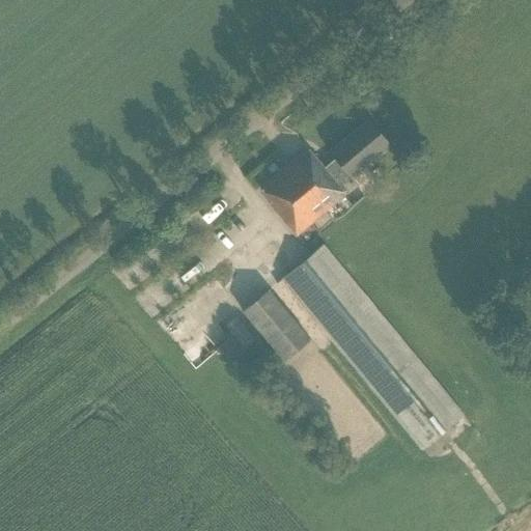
[(270,203),(296,235),(308,225),(345,194),(337,184),(348,174),(351,176),(390,144),(369,119),(331,152),(336,159),(325,168),(308,148),(260,188),(272,201),(270,203)]
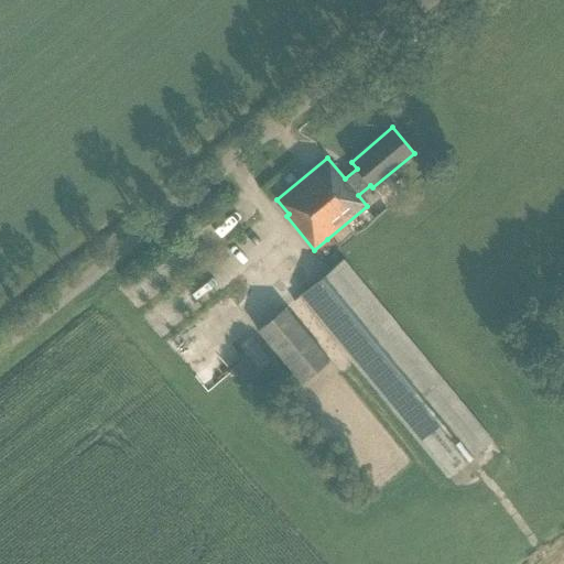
[(332,270),(299,296),(448,477),(492,441),(343,260),(332,270)]
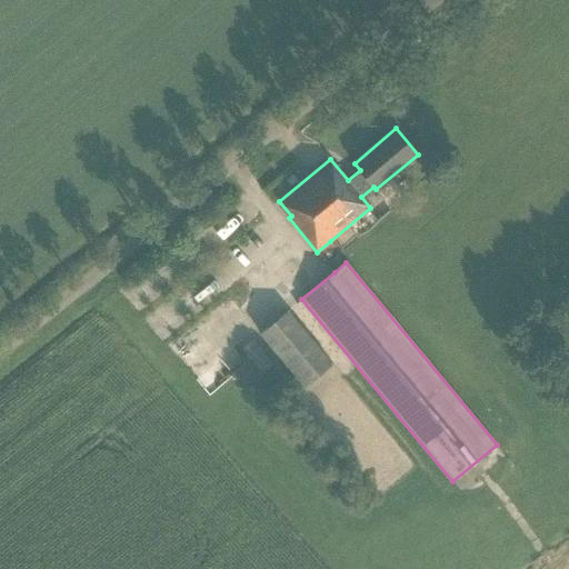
[(288,310),(260,333),(305,386),(332,363),(288,310)]
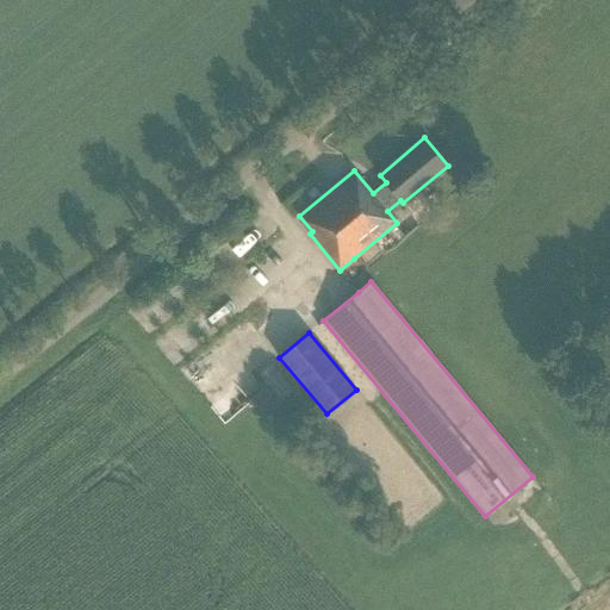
[(294,390),(272,363),(259,375),(281,402),(294,390)]
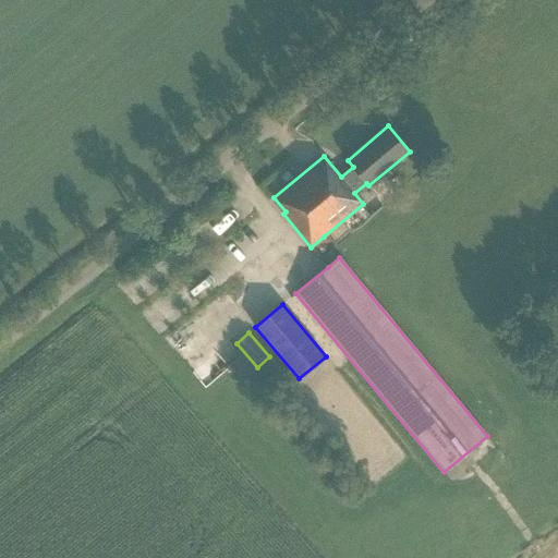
[(243,353),(229,365),(235,373),(250,362),(243,353)]
